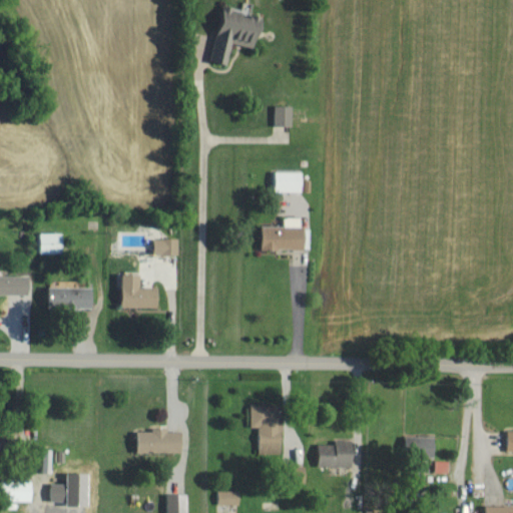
[(230,65),(234,43),(262,49),(268,17),(223,8),(212,62),(230,65)]
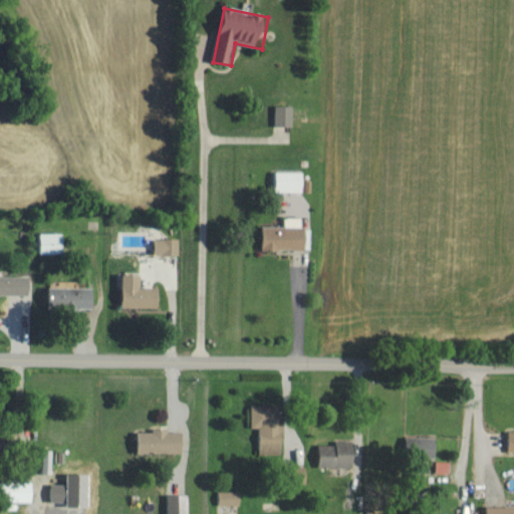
[(295,105),(278,105),(277,125),(295,125),(295,105)]
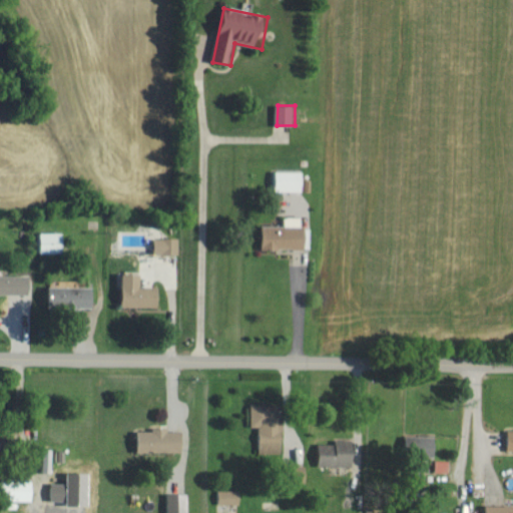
[(305,171),(278,171),(278,192),(305,191),(305,171)]
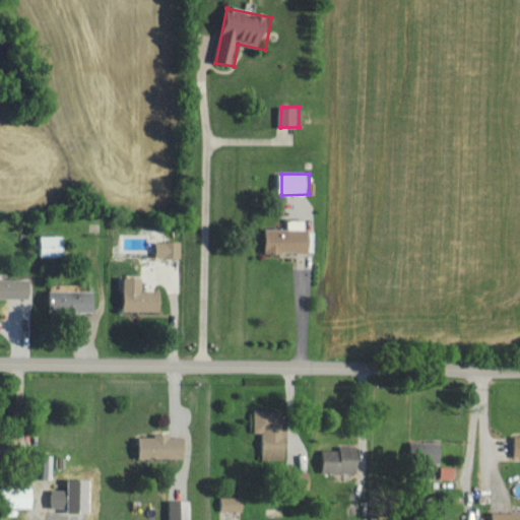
[(267,230),(268,253),(312,252),(312,230),(308,230),(307,220),(290,220),(290,229),(267,230)]
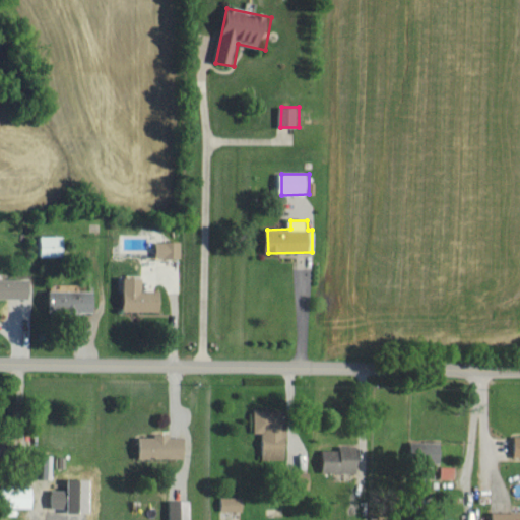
[(66,236),(43,237),(44,257),(67,257),(66,236)]
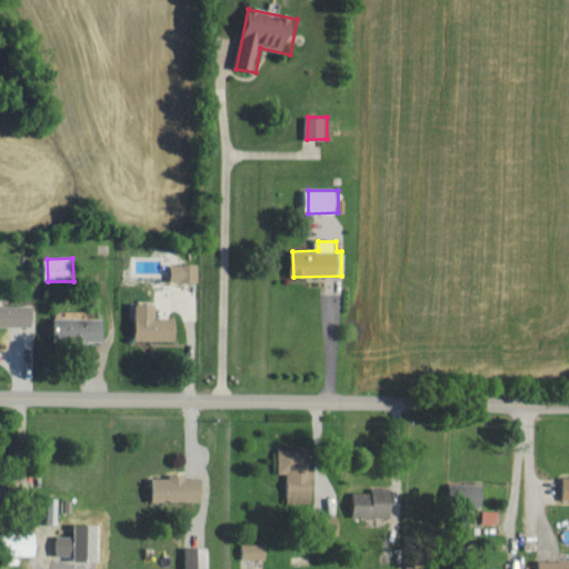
[(201,282),(201,265),(173,265),(173,282),(201,282)]
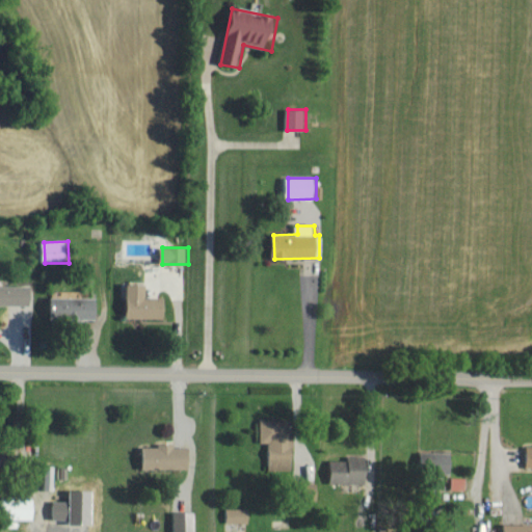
[(129,318),(165,319),(165,299),(148,299),(149,284),(129,284),(129,318)]
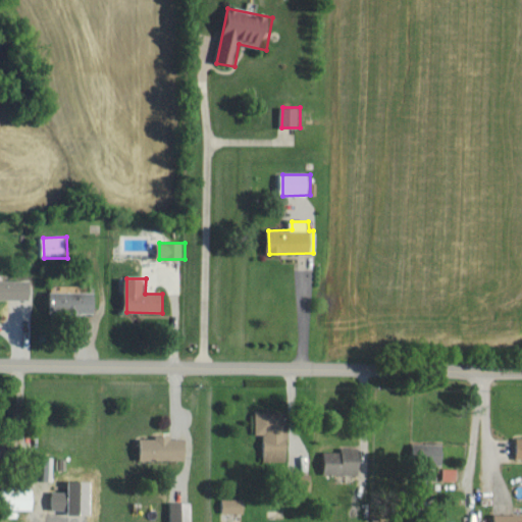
[(0,299),(32,300),(32,280),(0,279),(0,299)]
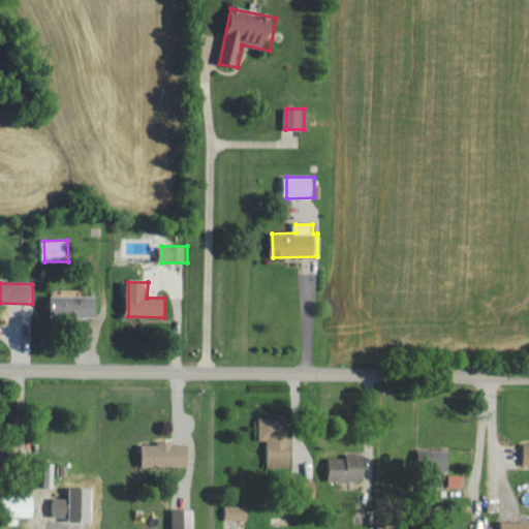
[(98,296),(53,296),(53,318),(98,318),(98,296)]
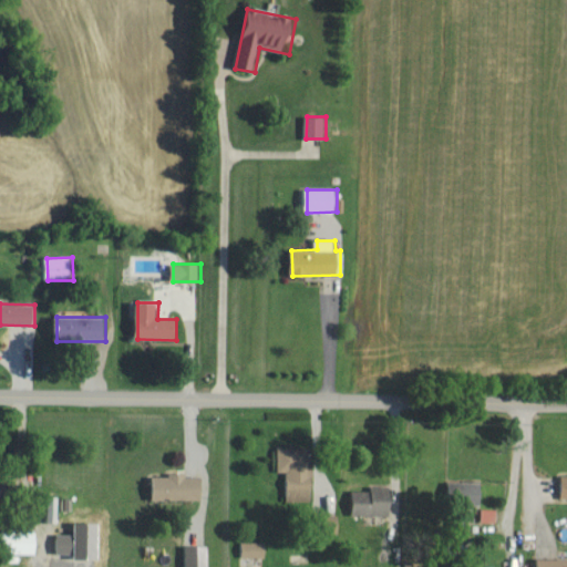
[(279,472),(288,472),(288,501),(315,501),(315,456),(309,456),(309,449),(280,449),(279,472)]
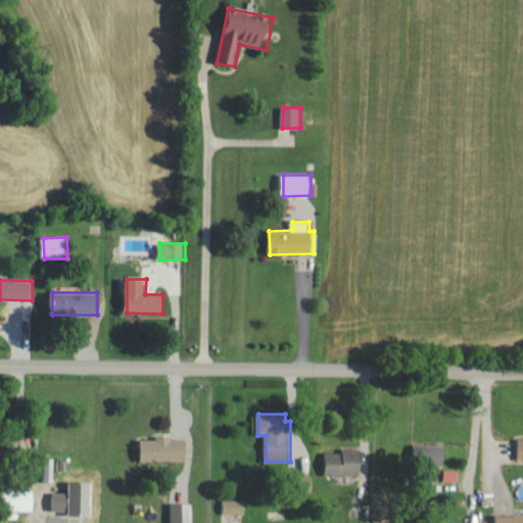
[(188,461),(188,439),(175,440),(175,437),(143,438),(143,462),(188,461)]
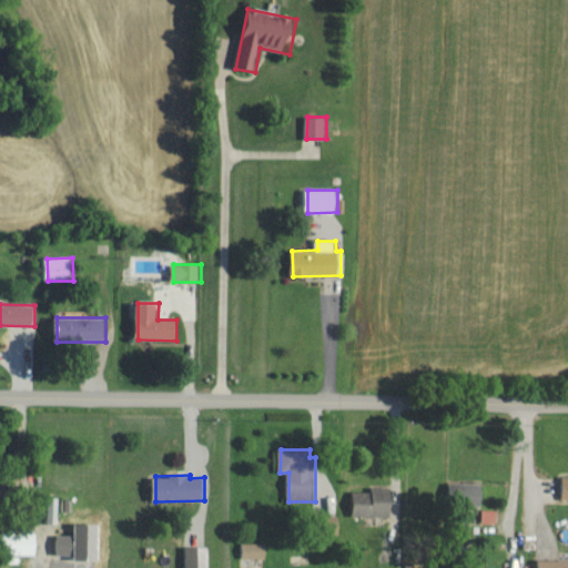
[(0,510),(9,510),(8,479),(0,478),(0,510)]
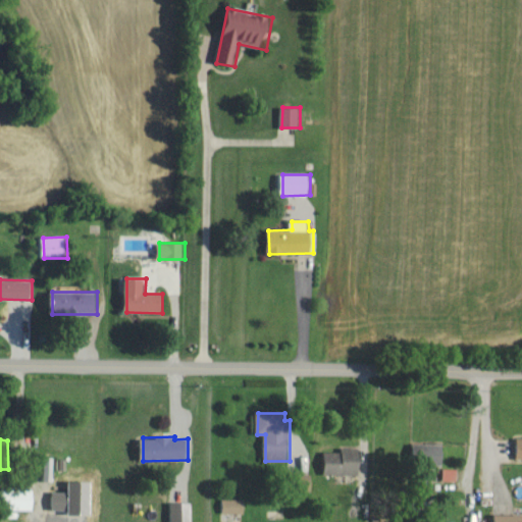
[(446,445),(415,444),(414,461),(445,462),(446,445)]
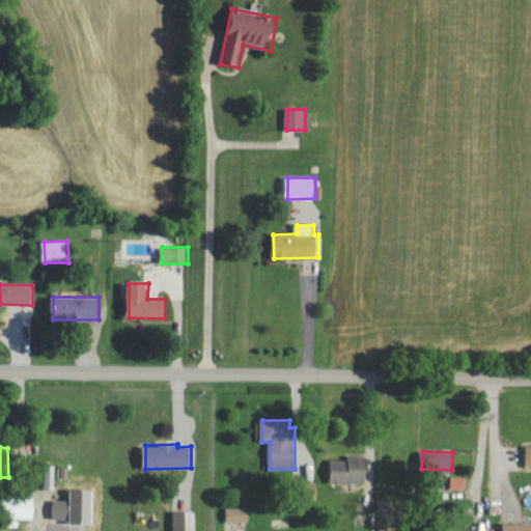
[(368,456),(347,455),(347,460),(332,459),(331,483),(368,484),(368,456)]
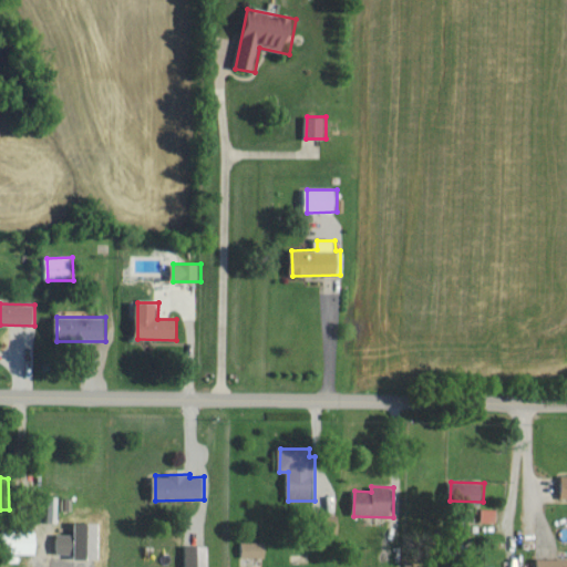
[(498,509),(483,509),(483,523),(498,523),(498,509)]
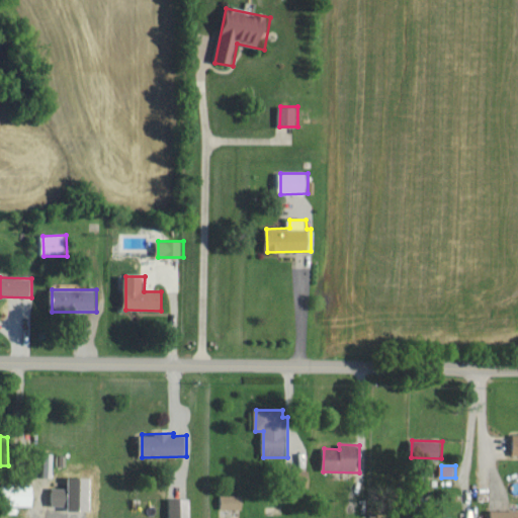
[(35,506),(35,485),(0,485),(0,497),(10,497),(11,507),(35,506)]
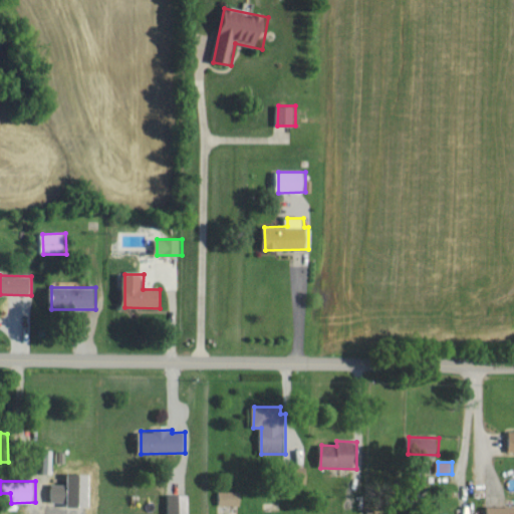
[(70,486),(54,485),(53,509),(69,509),(70,486)]
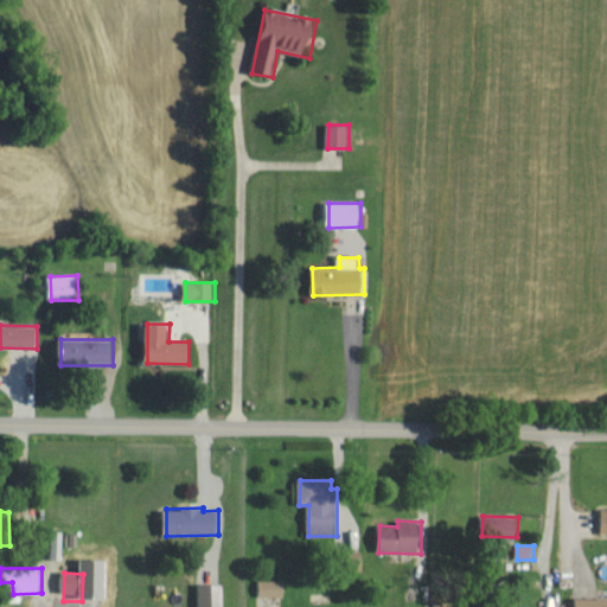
[(261,596),(286,598),(286,581),(261,581),(261,596)]
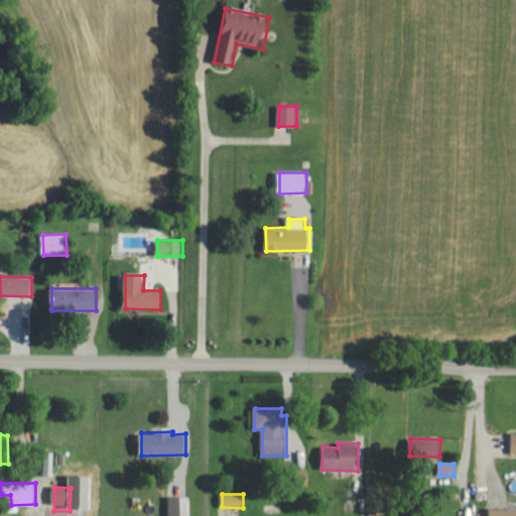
[(168,497),(168,515),(190,515),(190,496),(168,497)]
